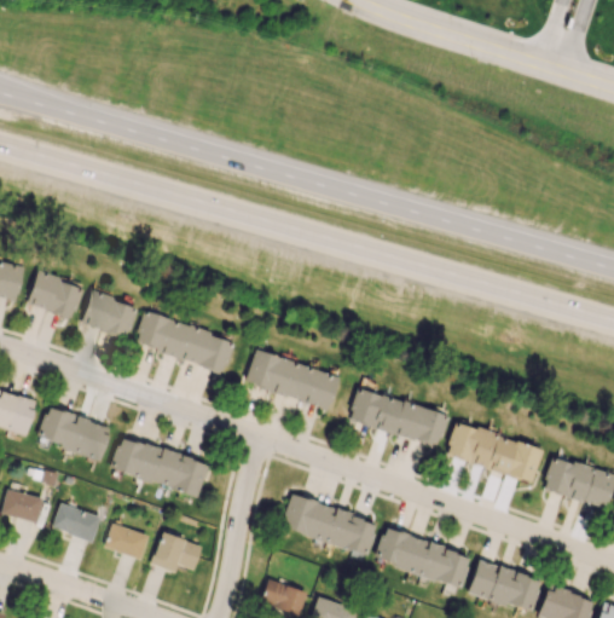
[(82,286),(36,273),(29,306),(75,318),(82,286)]
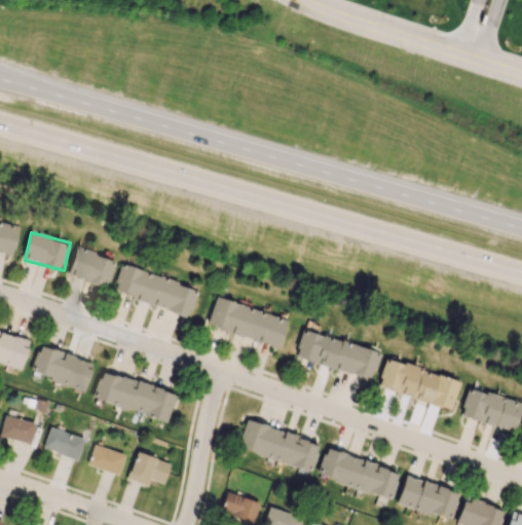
[(79,247),(69,273),(108,289),(118,262),(79,247)]
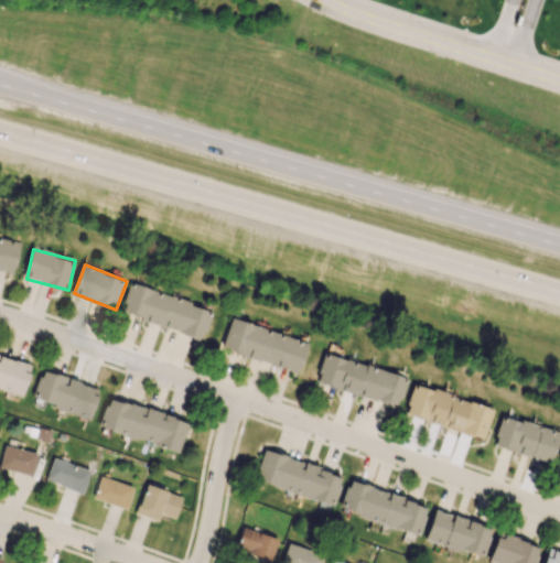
[(132,285),(124,314),(206,338),(215,310),(132,285)]
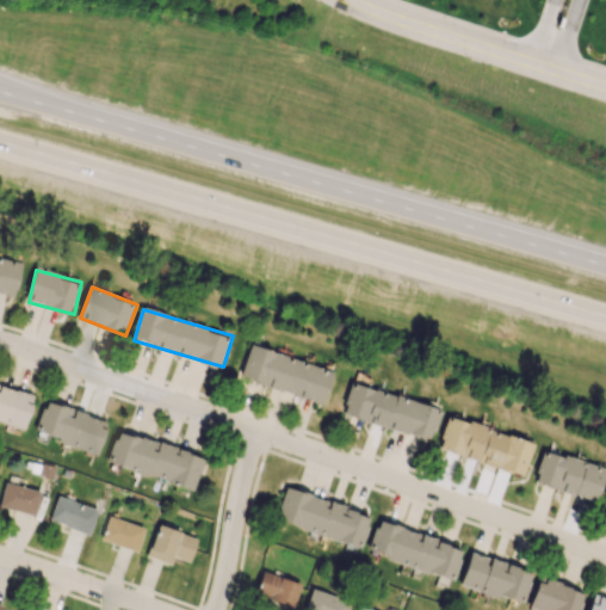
[(242,379),(326,405),(336,371),(253,345),(242,379)]
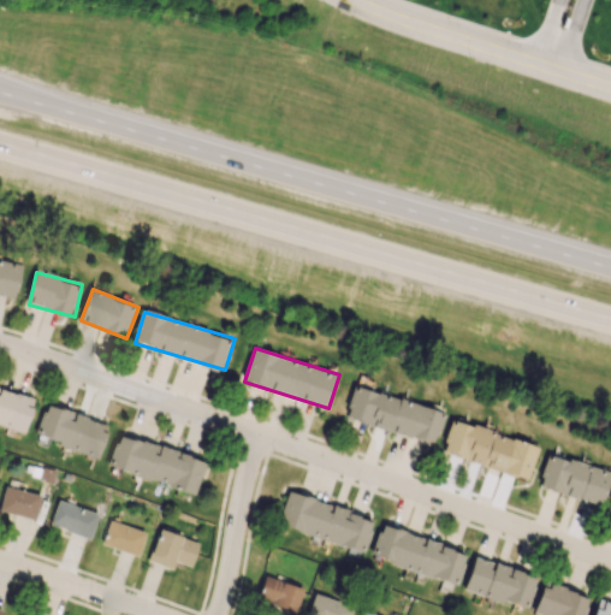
[(0,424),(25,435),(39,401),(1,388),(0,391),(0,424)]
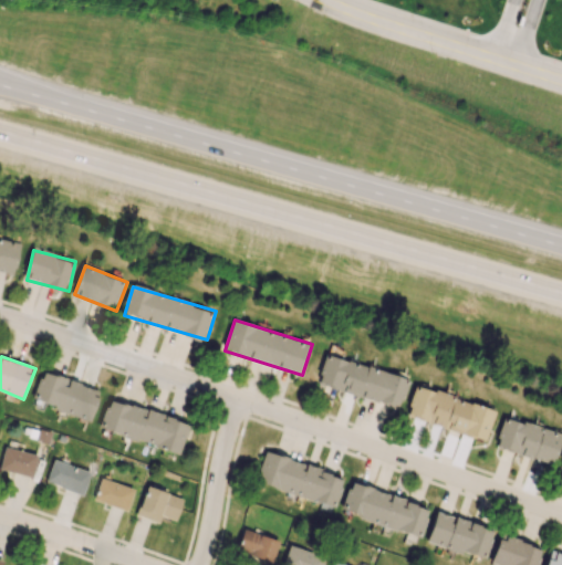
[(410,378),(328,356),(320,386),(403,408),(410,378)]
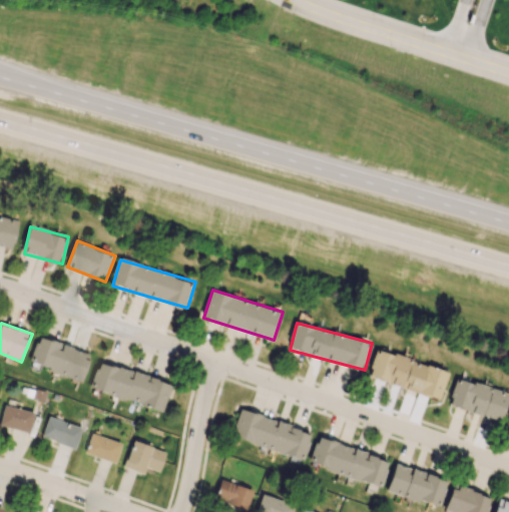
[(84,381),(92,354),(40,338),(32,365),(84,381)]
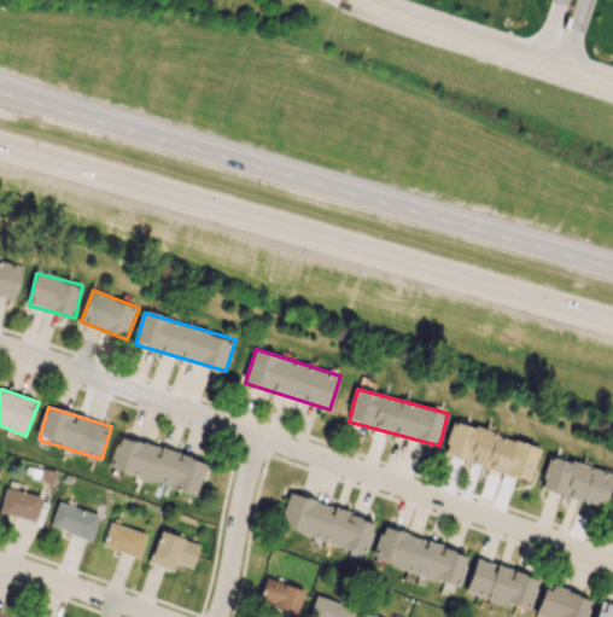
[(543,448),(456,421),(447,454),(533,481),(543,448)]
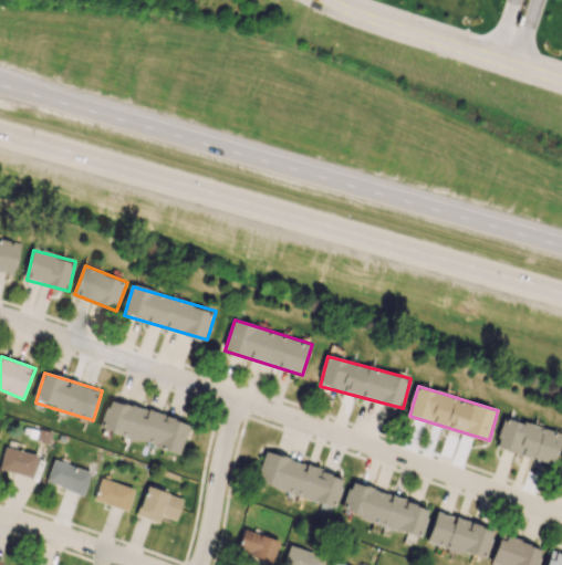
[(191,421),(110,401),(102,431),(184,452),(191,421)]
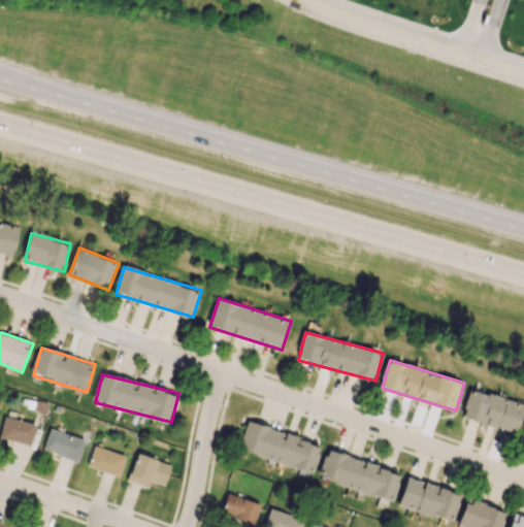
[(523,405),(473,389),(464,418),(518,434),(523,419),(523,405)]
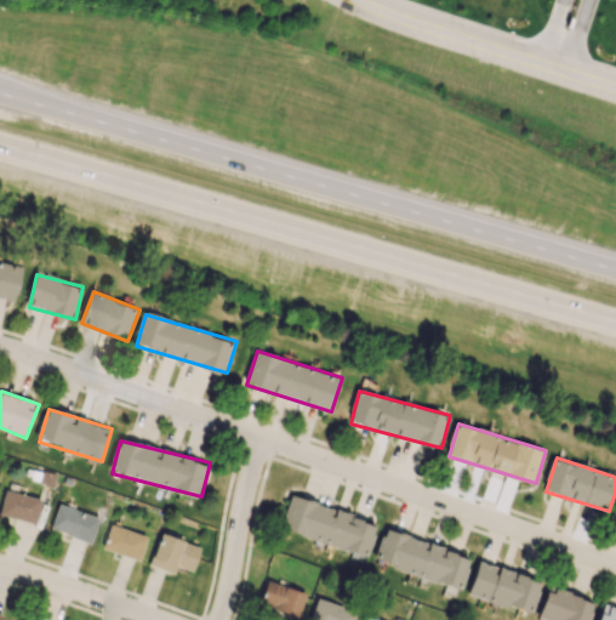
[(45,500),(9,490),(3,515),(38,525),(45,500)]
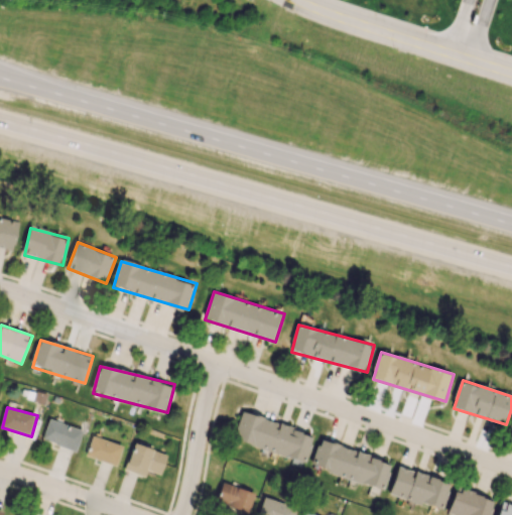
[(235,440),(307,462),(315,434),(243,413),(235,440)]
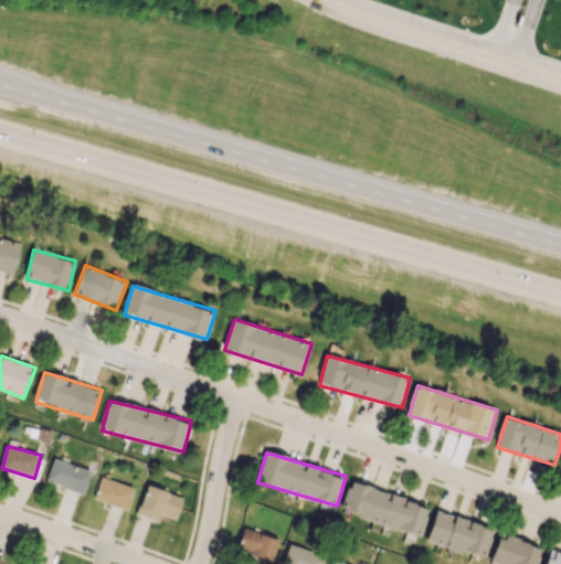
[(85,495),(93,471),(56,459),(49,482),(85,495)]
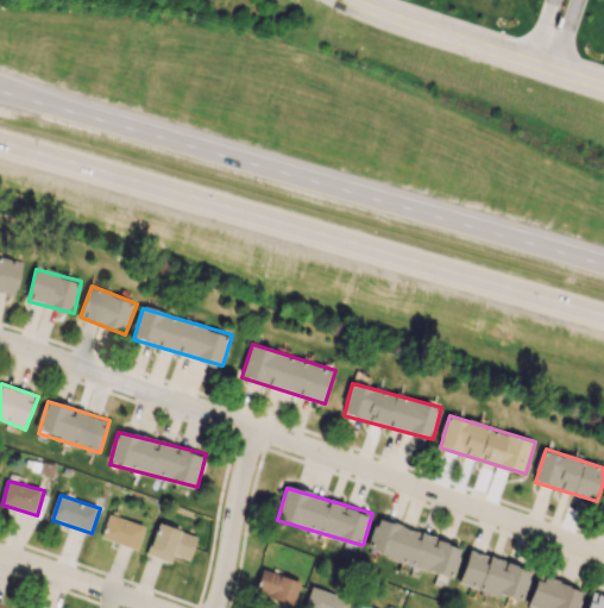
[(139,550),(148,527),(112,515),(104,538),(139,550)]
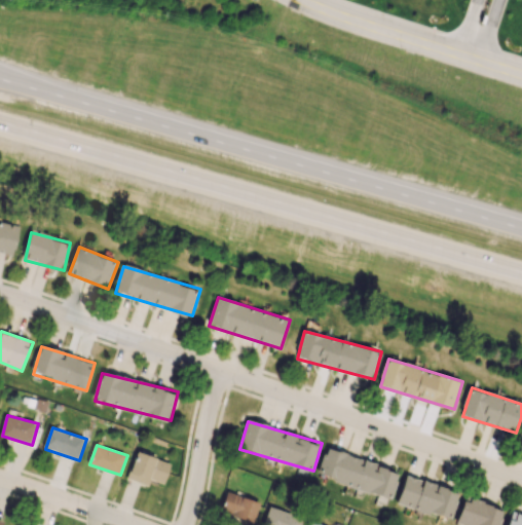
[(394,498),(401,471),(327,450),(320,478),(394,498)]
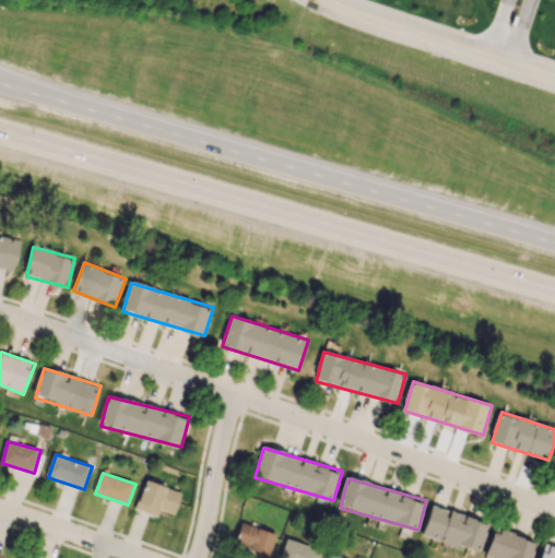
[(184,494),(149,479),(137,509),(160,518),(162,510),(176,515),(184,494)]
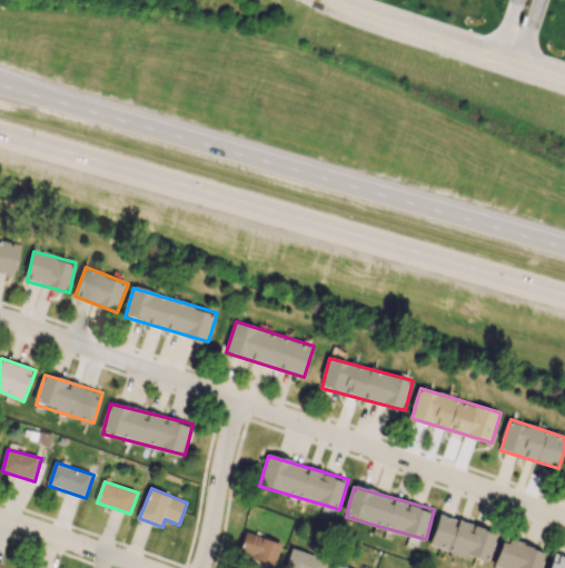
[(432,545),(491,562),(499,532),(440,515),(432,545)]
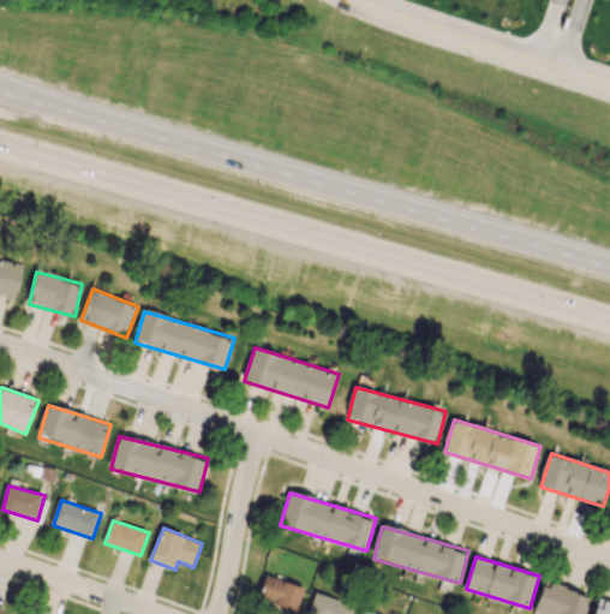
[(306,588),(267,577),(261,601),(299,612),(306,588)]
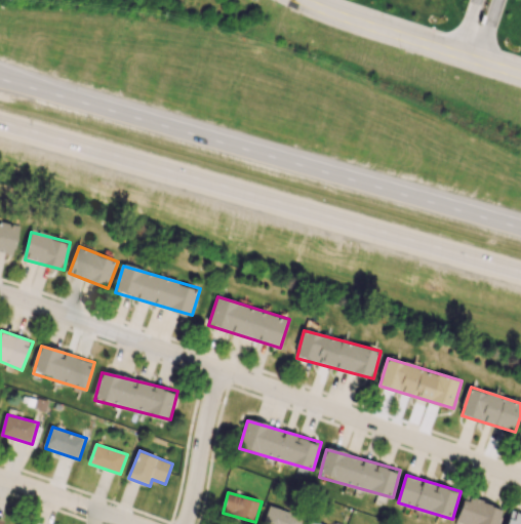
[(501,523),(506,508),(467,497),(458,523),(501,523)]
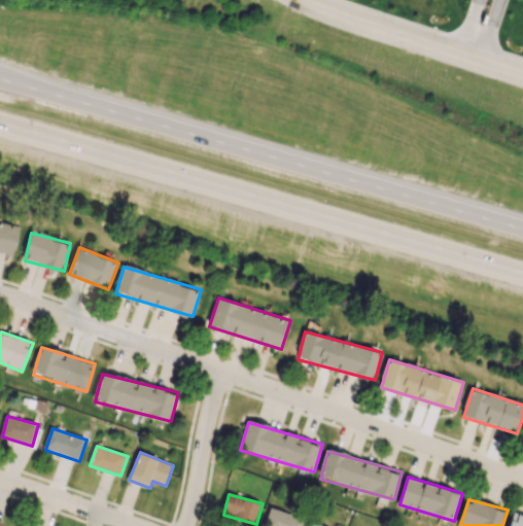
[(303,525),(305,520),(272,507),(265,525),(303,525)]
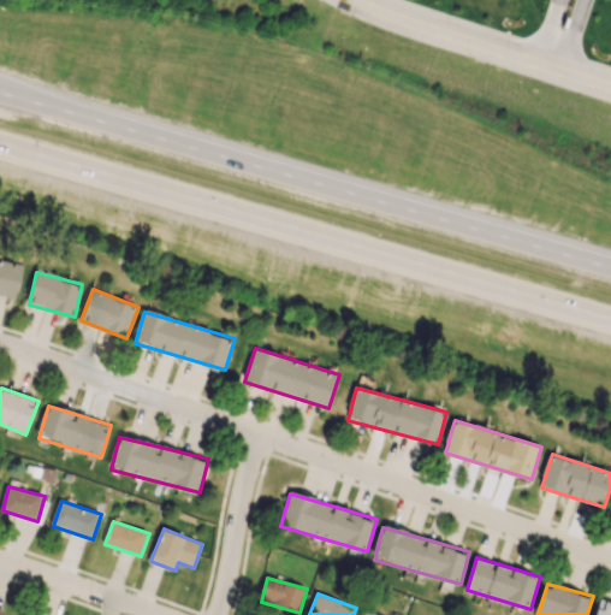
[(610,603),(600,599),(594,614),(610,614),(610,603)]
